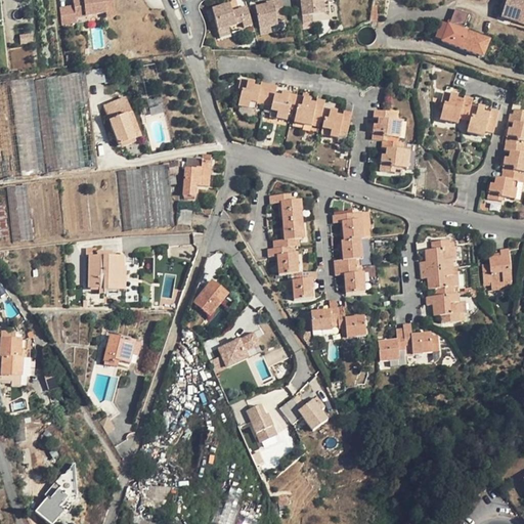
[(116,15),(114,0),(74,0),(74,4),(60,5),(61,19),(116,15)]
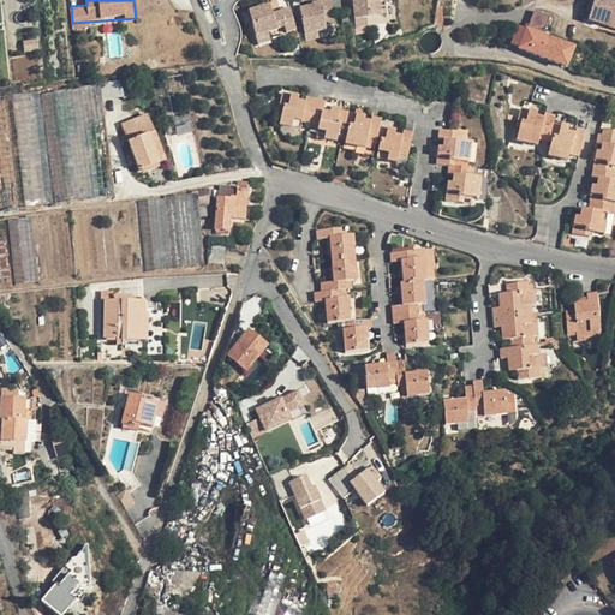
[(381,10),(378,0),(353,0),(358,27),(368,25),(382,23),(381,10)]
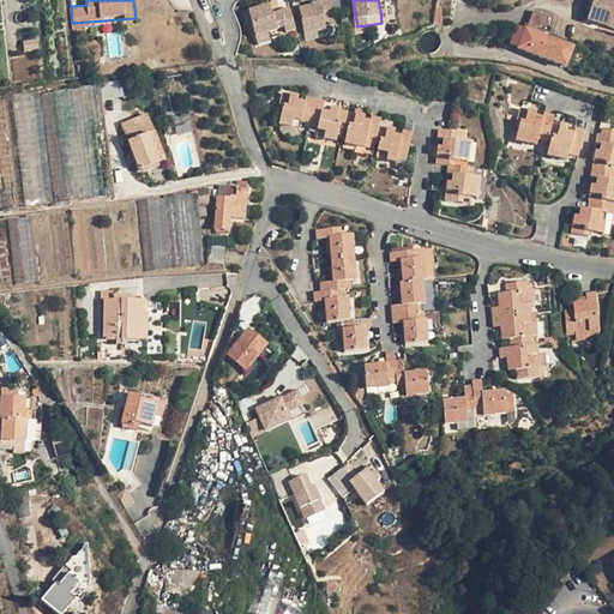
[(613,0),(593,0),(589,24),(613,29),(613,0)]
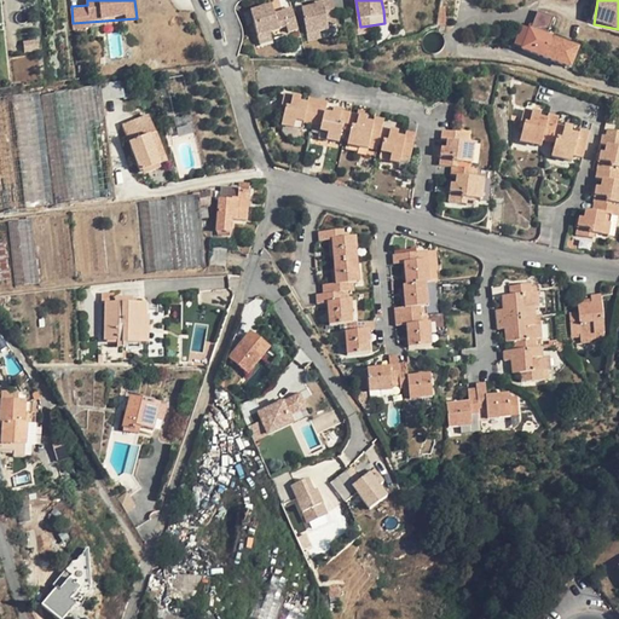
[(333,1),(324,3),(324,9),(322,10),(314,11),(304,13),(308,39),(311,39),(320,38),(322,36),(330,35),(328,24),(337,22),(333,1)]
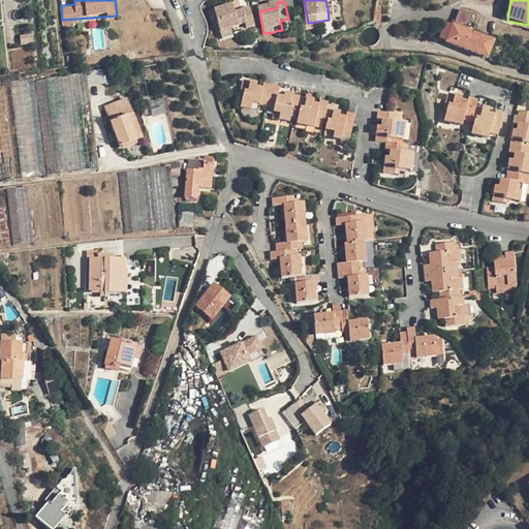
[(234,6),(214,11),(216,21),(220,33),(230,31),(238,29),(238,27),(240,26),(246,25),(247,30),(254,28),(251,13),(250,10),(236,14),(235,11),(234,6)]
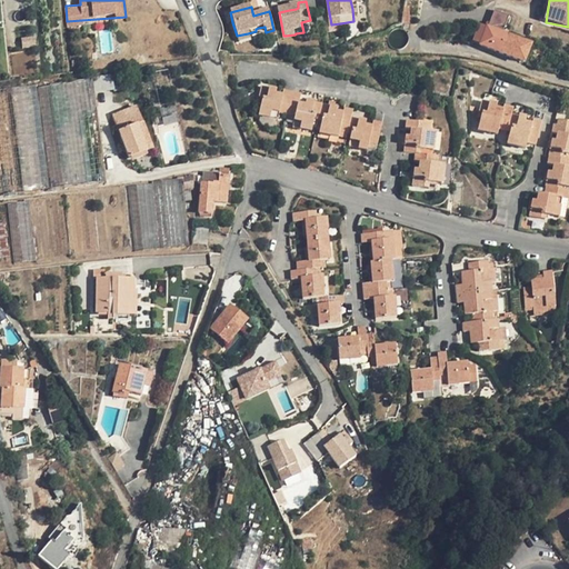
[(496,13),(489,30),(506,37),(507,36),(512,20),(496,13)]
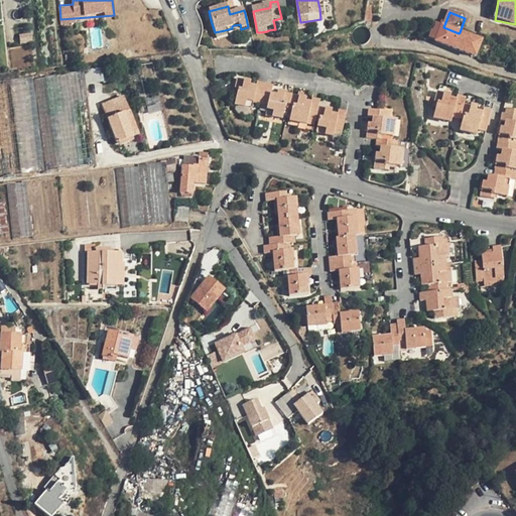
[(459,33),(443,27),(438,39),(455,46),(454,47),(476,55),(482,40),(460,32),(459,33)]
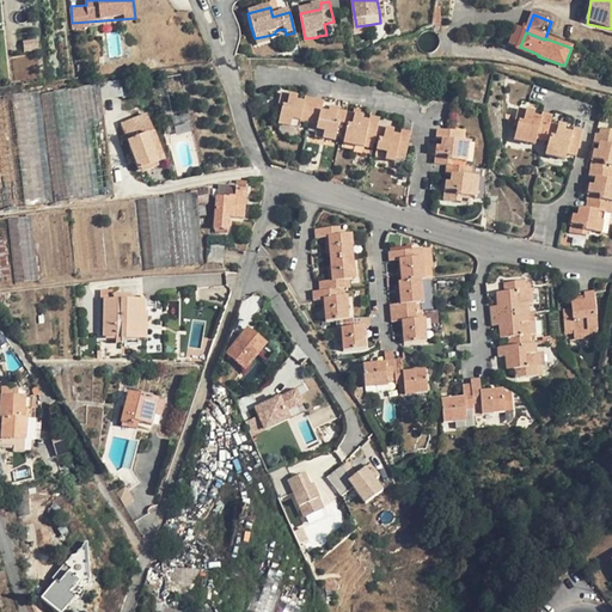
[(110,80),(111,96),(123,95),(122,79),(110,80)]
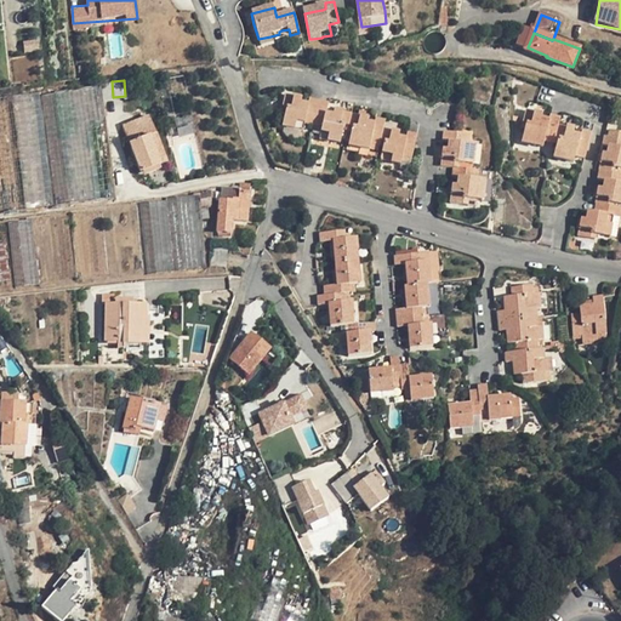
[(51,206),(52,204),(38,96),(36,95),(33,95),(0,98),(0,211),(0,214),(51,206)]
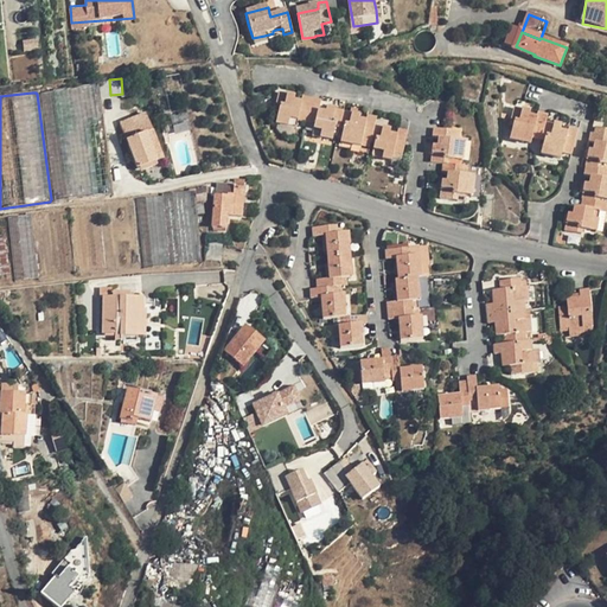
[(295,96),(280,93),(276,109),(280,110),(279,117),(289,120),(287,125),(298,127),(299,120),(307,122),(313,98),(304,97),(302,102),(294,101),(295,96)]
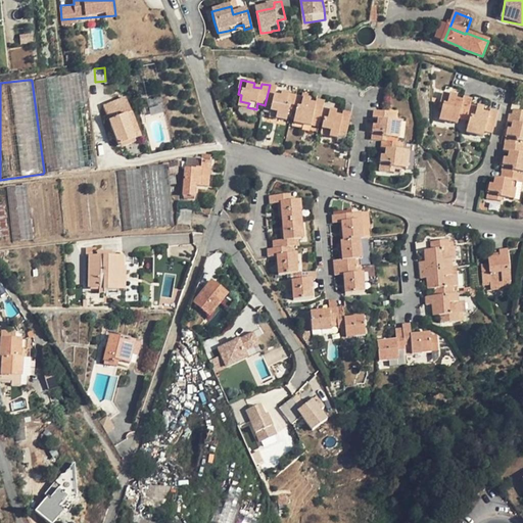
[(277,87),(270,85),(265,105),(272,107),(270,116),(278,119),(279,113),(288,115),(290,109),(293,109),(296,96),(283,93),(282,97),(275,95),(277,87)]
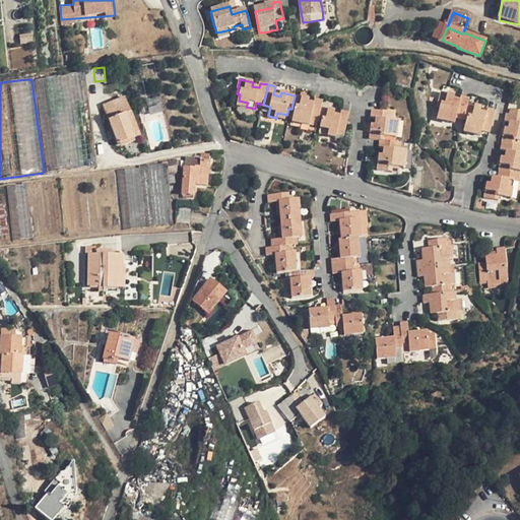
[(454,95),(441,92),(438,106),(441,107),(439,113),(448,116),(447,120),(455,122),(456,117),(464,119),(467,105),(468,99),(462,96),(461,102),(453,100),(454,95)]
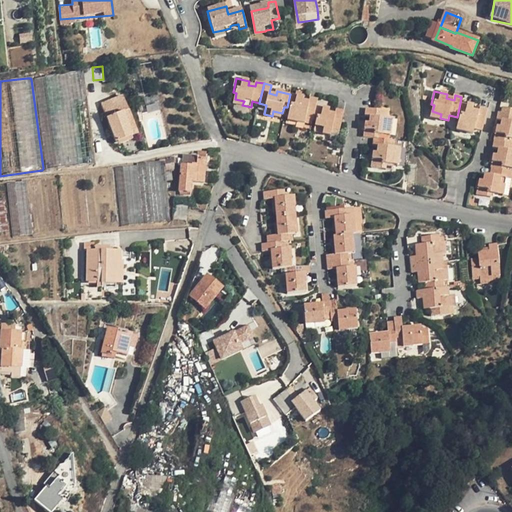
[(302,97),(290,94),(287,107),(290,108),(288,115),(296,117),(295,122),(302,124),(304,117),(312,119),(314,106),(316,99),(309,97),(308,103),(301,101),(302,97)]
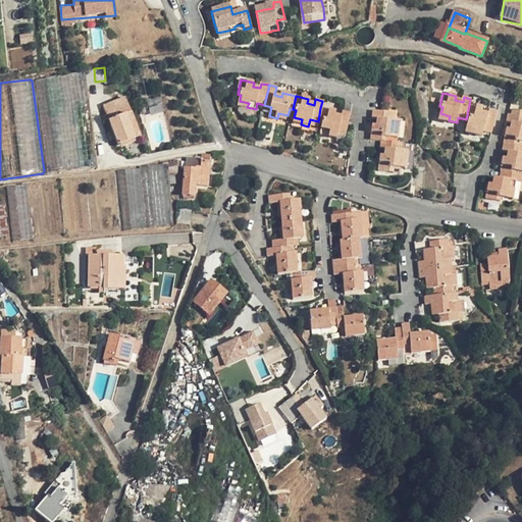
[(125,112),(128,111),(123,100),(105,107),(110,119),(115,117),(125,112)]
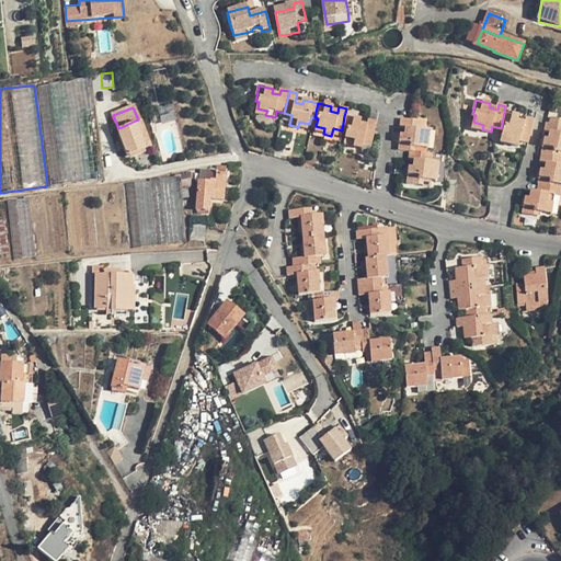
[(519,116),(504,113),(501,128),(501,129),(504,130),(502,138),(512,140),(511,145),(519,147),(521,141),(528,144),(535,119),(527,117),(526,123),(518,121),(519,116)]
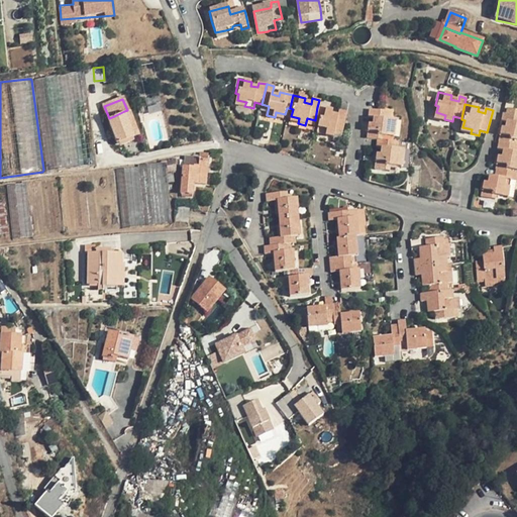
[(331,111),(317,107),(315,120),(319,121),(317,128),(326,130),(325,135),(332,137),(334,131),(342,133),(346,113),(338,111),(337,115),(330,114),(331,111)]
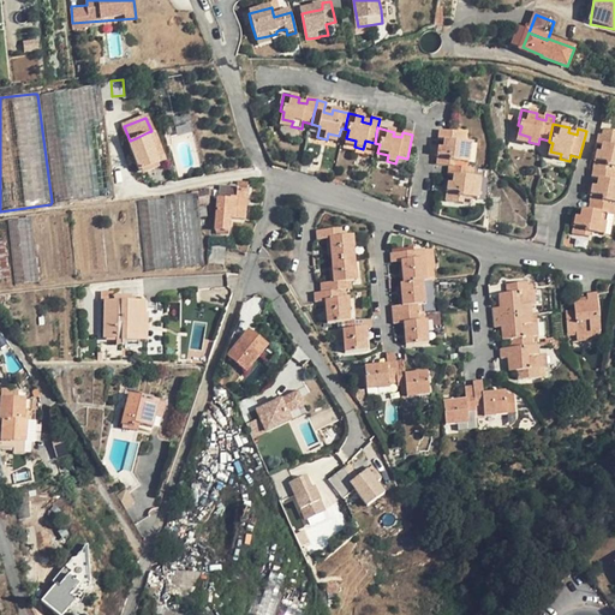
[(151,131),(148,132),(155,154),(161,165),(166,162),(151,131)]
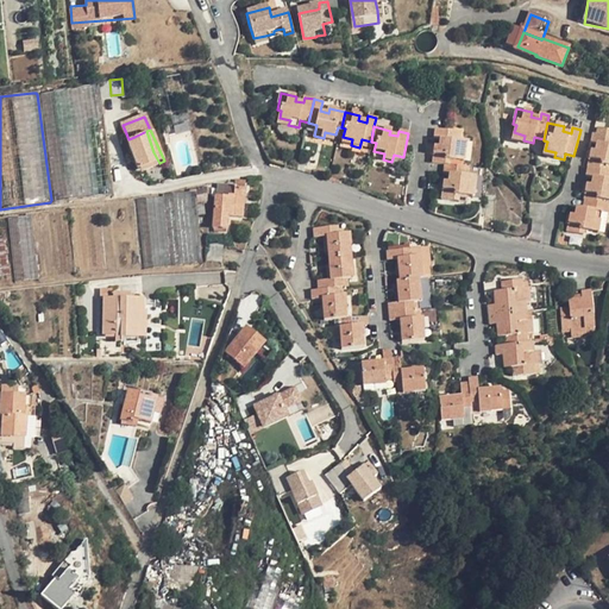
[(460,133),(435,130),(435,138),(441,139),(440,148),(435,146),(434,163),(446,164),(451,165),(451,161),(458,162),(459,150),(465,151),(465,142),(459,142),(460,133)]
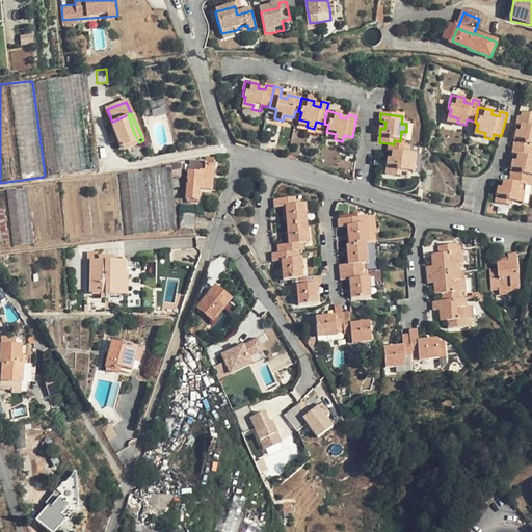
[(123,149),(125,149),(136,143),(139,142),(134,133),(128,114),(117,120),(112,122),(123,149)]
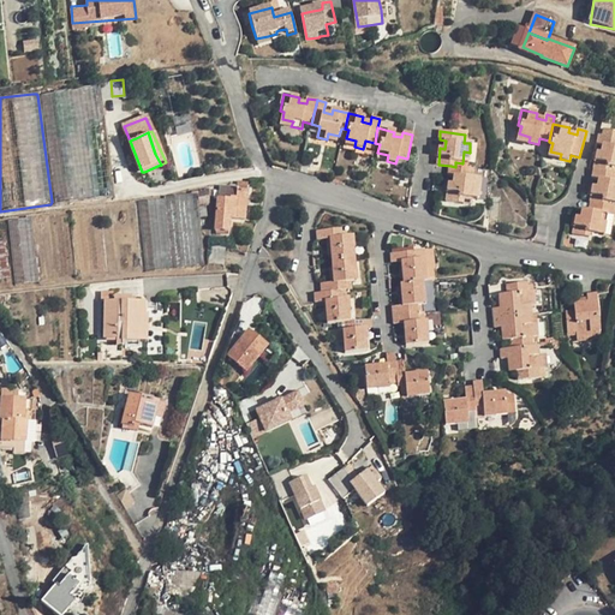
[(597,151),(595,169),(611,172),(613,167),(614,167),(614,137),(599,135),(598,144),(603,144),(602,153),(597,151)]
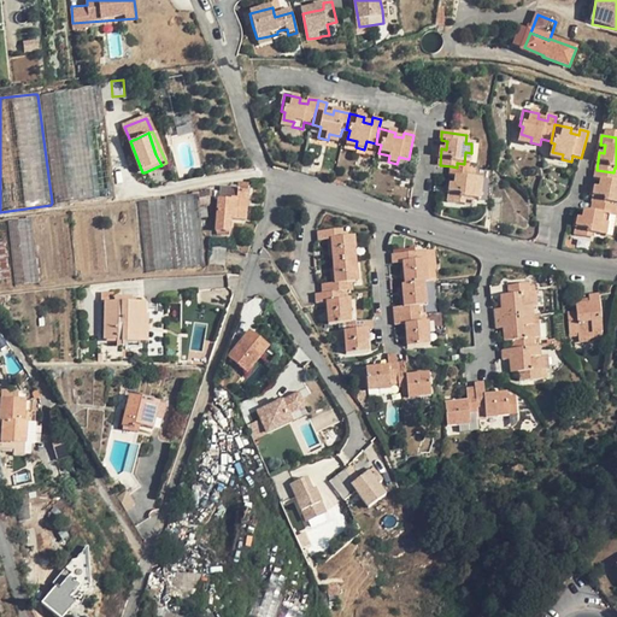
[(159,170),(158,166),(145,172),(146,176),(159,170)]
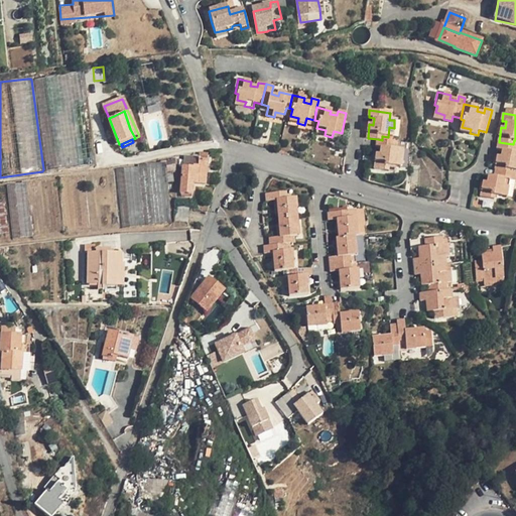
[(382,140),(378,139),(377,147),(382,147),(381,154),(377,154),(376,167),(389,169),(390,165),(397,166),(398,157),(403,158),(404,150),(397,149),(398,142),(382,140)]
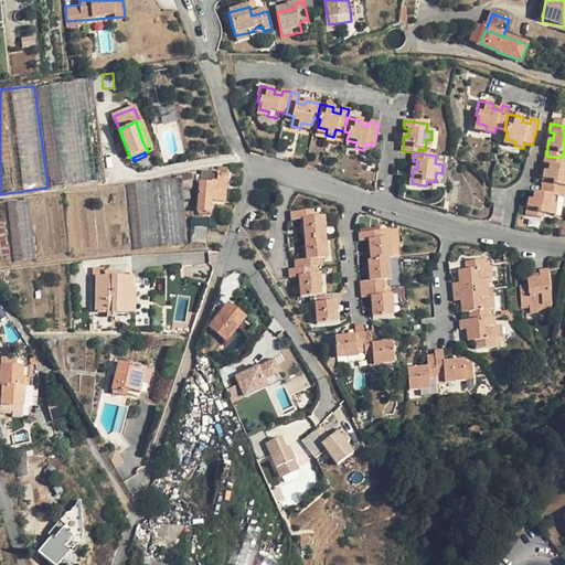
[(564,159),(562,158),(546,156),(545,163),(551,164),(548,172),(546,171),(543,185),(558,189),(558,185),(564,185),(564,159)]
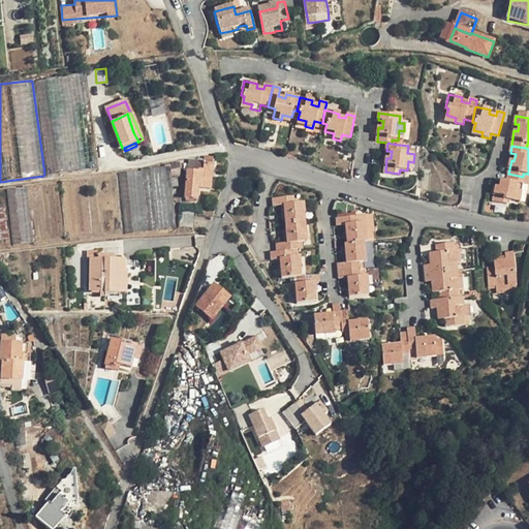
[(197,198),(198,187),(211,188),(213,158),(205,157),(205,161),(189,160),(189,170),(188,170),(185,197),(197,198)]
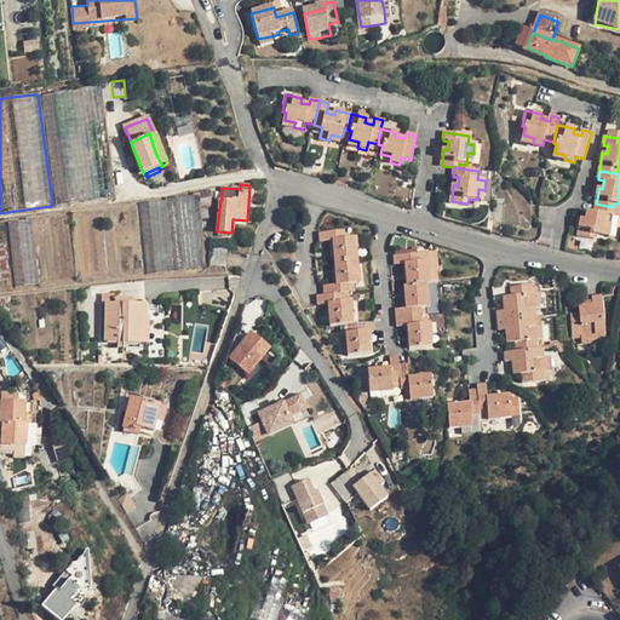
[(211,193),(199,195),(200,206),(206,205),(212,204),(211,193)]
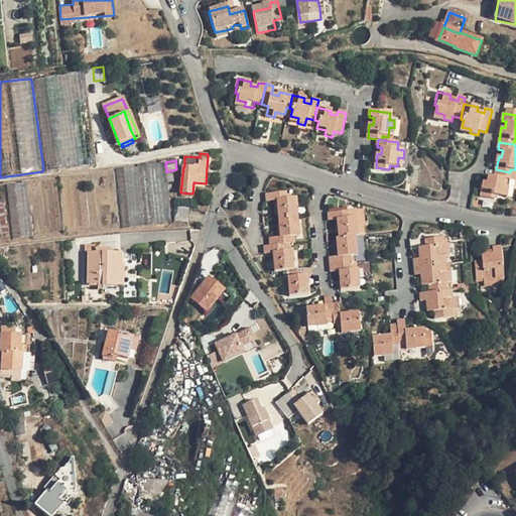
[(428,185),(435,192),(436,195),(444,188),(420,161),(411,168),(427,186),(428,185)]
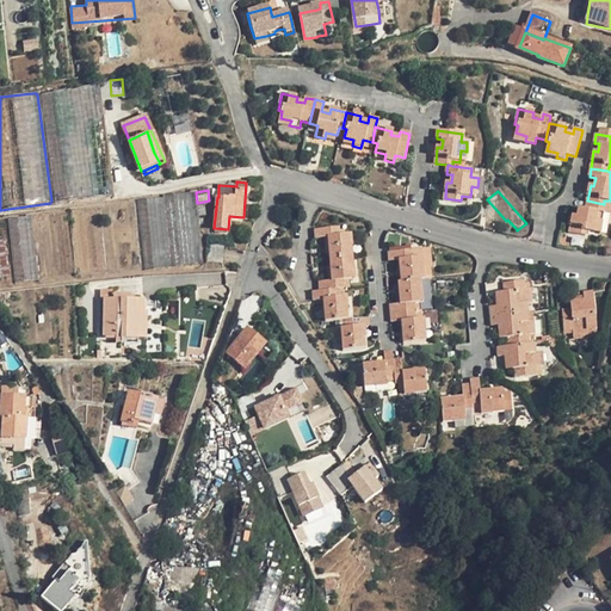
[(202,244),(197,203),(196,192),(167,195),(165,195),(164,197),(139,199),(146,267),(146,270),(203,264),(202,244)]
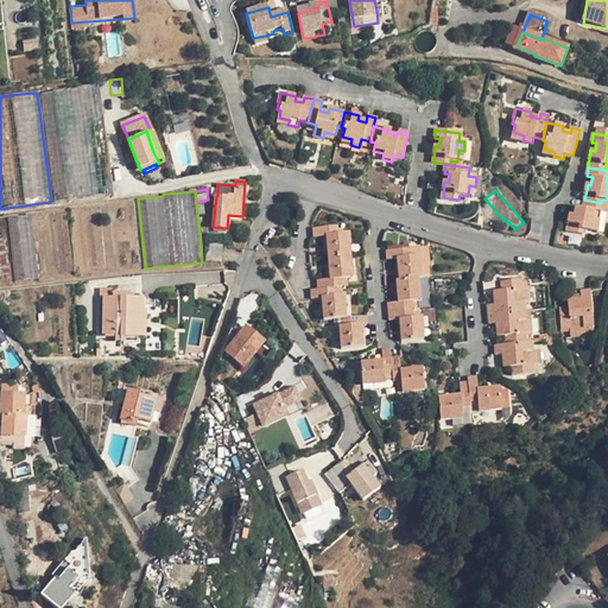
[(607,204),(601,203),(584,200),(582,209),(576,208),(575,216),(570,215),(567,232),(583,234),(584,229),(591,232),(594,220),(600,221),(601,213),(607,214),(607,207),(607,204)]
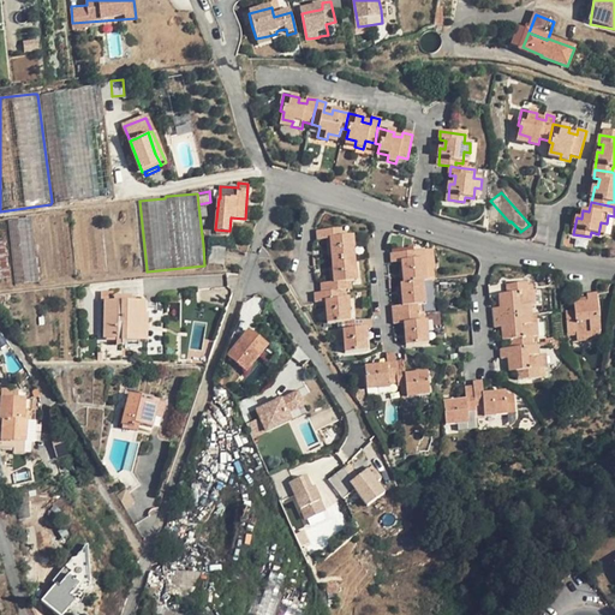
[(41,281),(33,215),(6,219),(13,284),(41,281)]
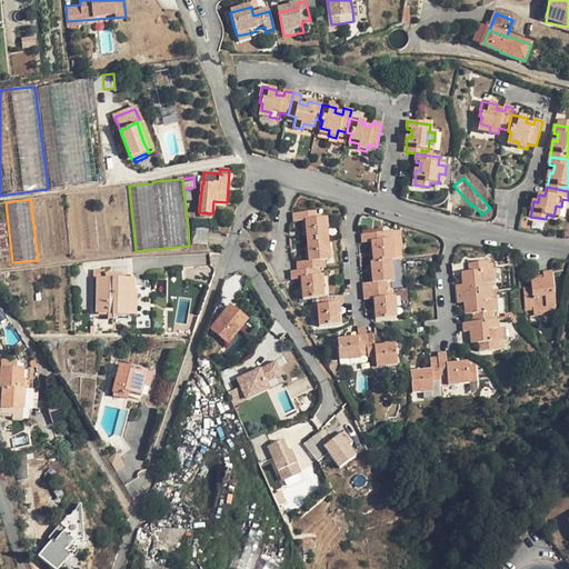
[(317,211),(293,213),(293,222),(306,221),(307,241),(330,240),(329,230),(330,229),(329,218),(318,219),(317,211)]
